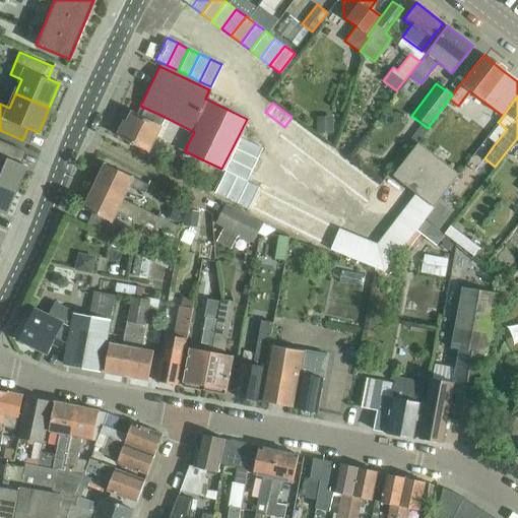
[(124,121),(118,133),(120,134),(119,136),(137,145),(148,150),(150,145),(160,125),(165,117),(140,106),(137,114),(131,112),(126,122),(124,121)]
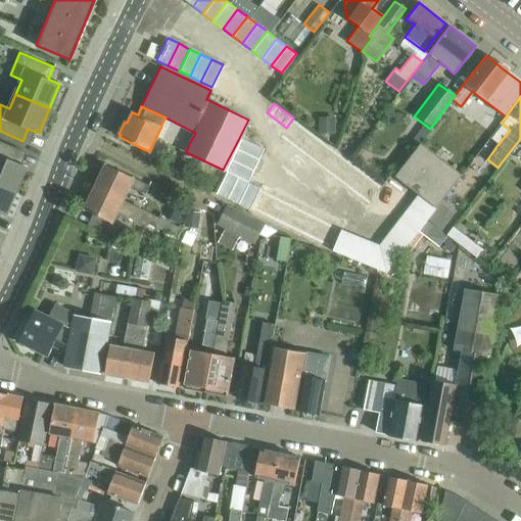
[(286,128),(279,137),(288,145),(303,126),(293,117),(286,128)]
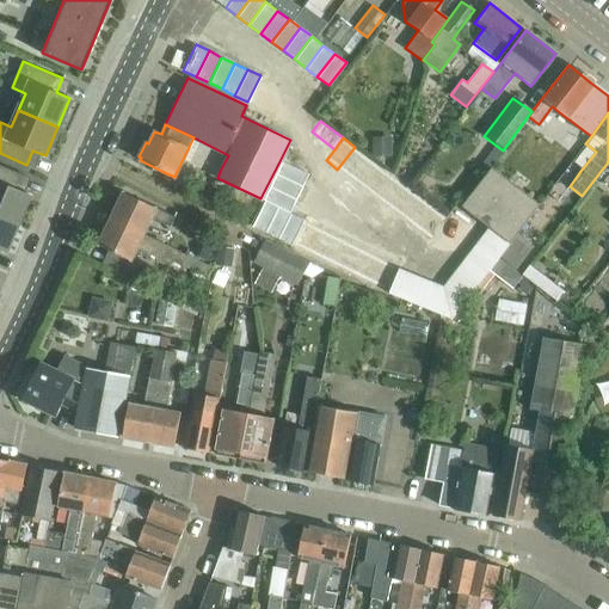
[(355,147),(337,170),(349,178),(365,155),(355,147)]
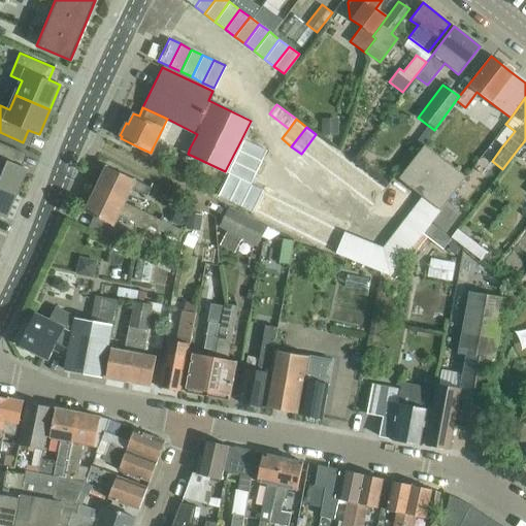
[(316,134),(301,154),(310,161),(326,141),(316,134)]
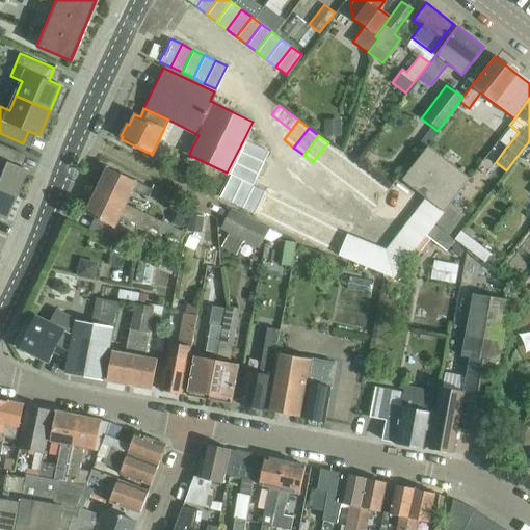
[(245,139),(240,151),(262,162),(268,151),(245,139)]
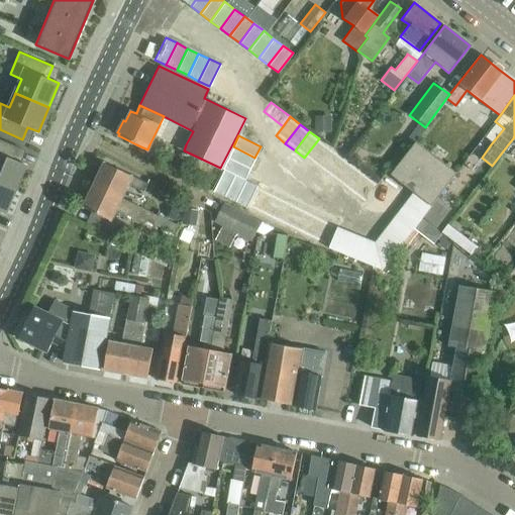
[(0,182),(14,188),(24,164),(13,159),(18,146),(0,138),(0,182)]
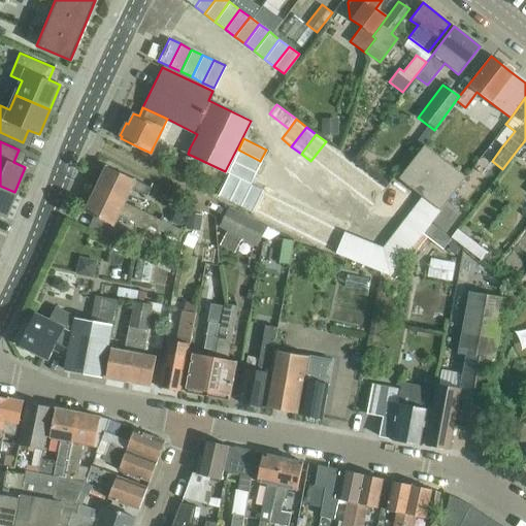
[(326,141),(310,161),(321,168),(336,149),(326,141)]
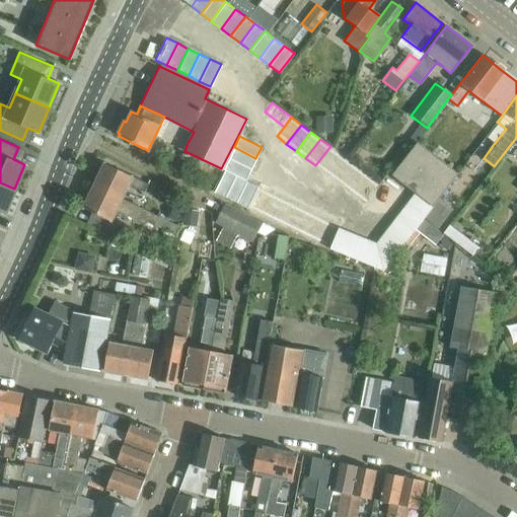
[(433,205),(439,198),(450,183),(458,171),(417,140),(391,173),(416,192),(433,205)]
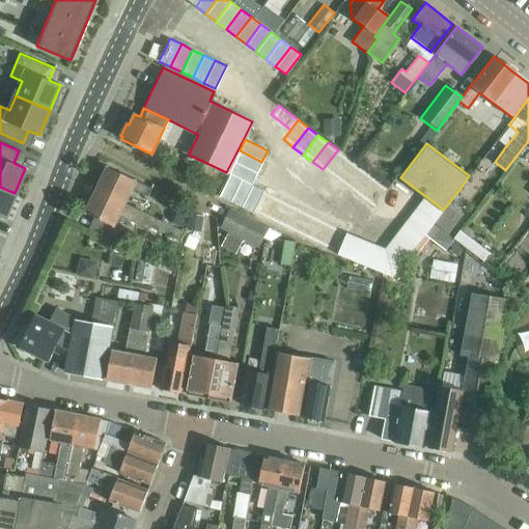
[(338,149),(323,169),(333,177),(347,158),(338,149)]
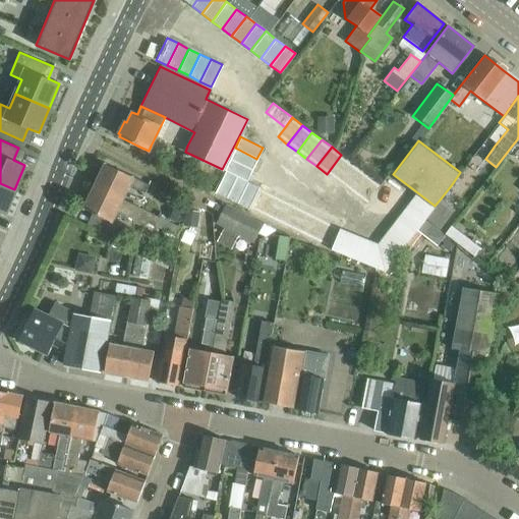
[(235,148),(230,159),(251,170),(256,159),(235,148)]
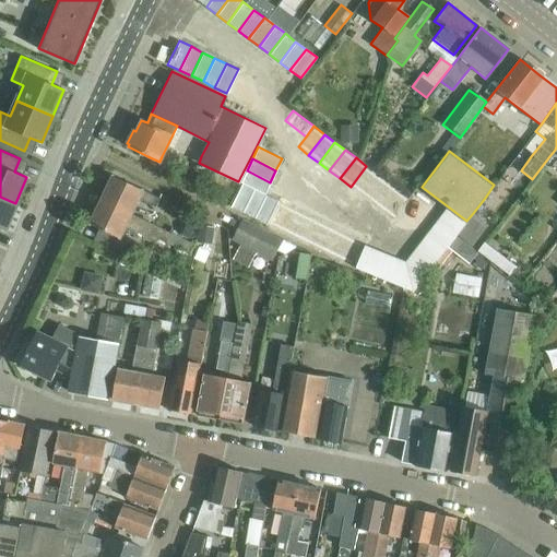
[(366,166),(351,187),(360,194),(377,174),(366,166)]
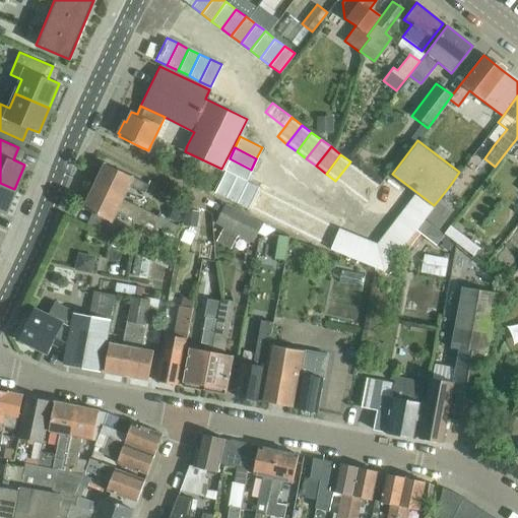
[(230,158),(223,170),(225,170),(246,180),(251,170),(230,158)]
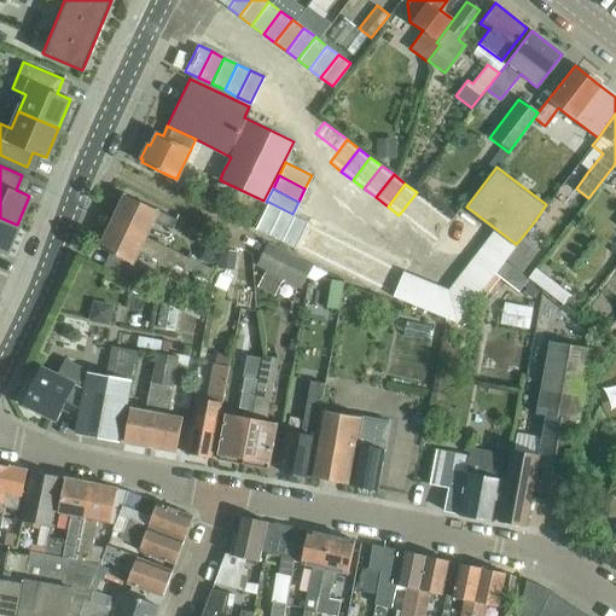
[(417,192),(399,215),(411,224),(428,201),(417,192)]
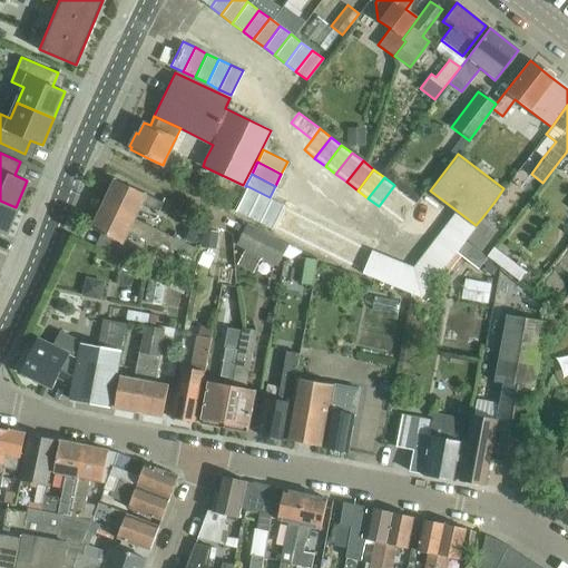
[(115,178),(103,202),(134,218),(142,202),(157,209),(162,202),(115,178)]
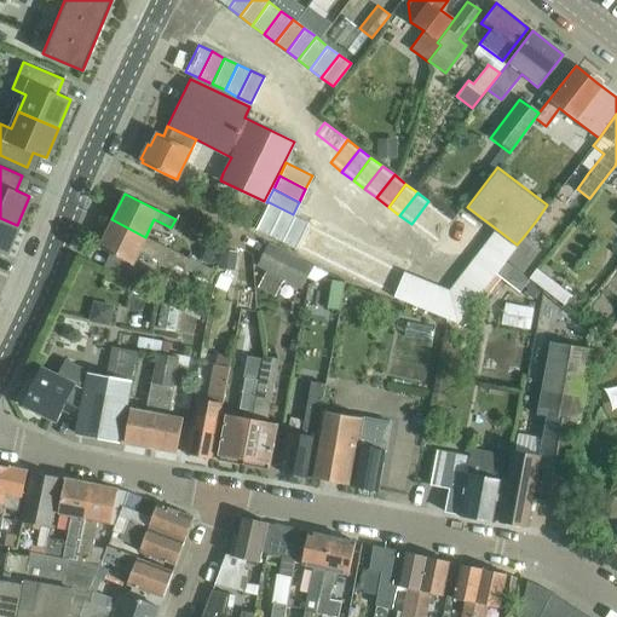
[(428,201),(411,224),(422,232),(440,209),(428,201)]
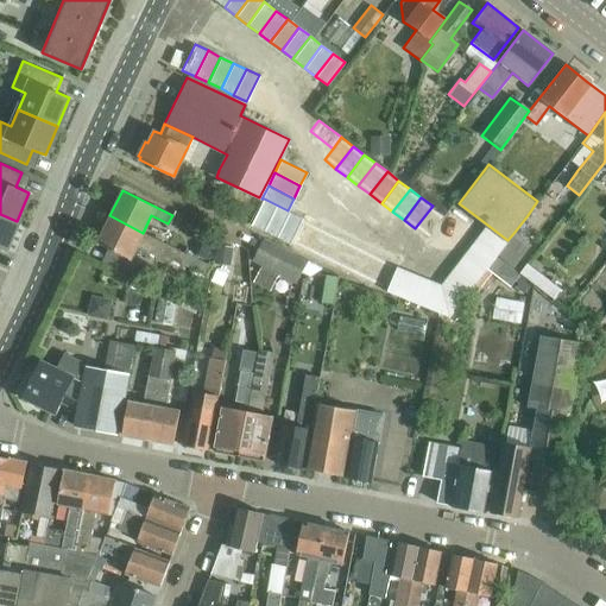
[(264,199),(251,225),(289,244),(302,218),(288,210),(264,199)]
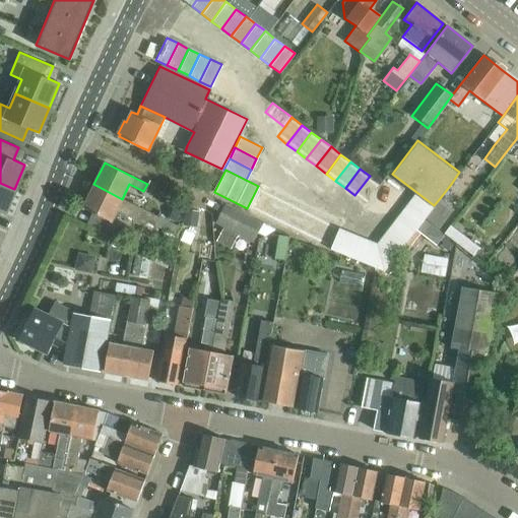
[(370,176),(354,195),(365,203),(379,184),(370,176)]
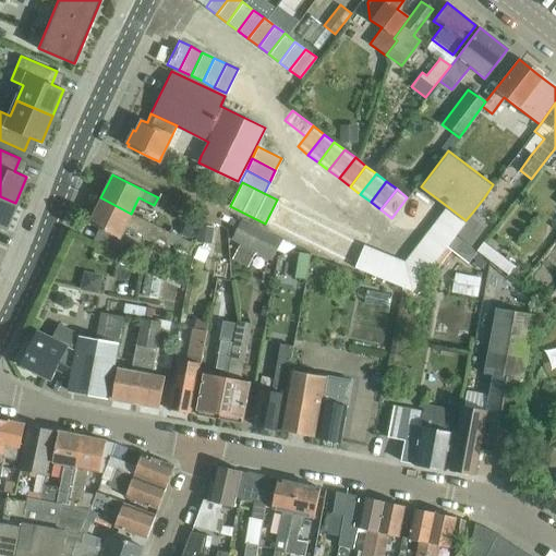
[(15,203),(0,196),(0,228),(4,230),(15,203)]
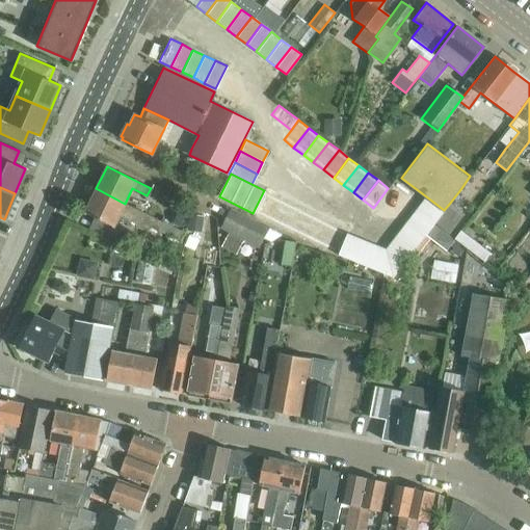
[(138,210),(125,204),(96,188),(84,211),(94,216),(87,229),(114,242),(121,230),(113,226),(118,216),(149,230),(151,224),(184,242),(187,234),(138,210)]
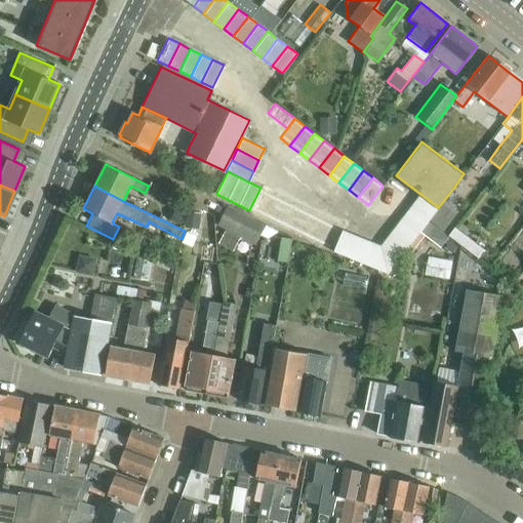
[(260,188),(249,210),(260,215),(272,194),(260,188)]
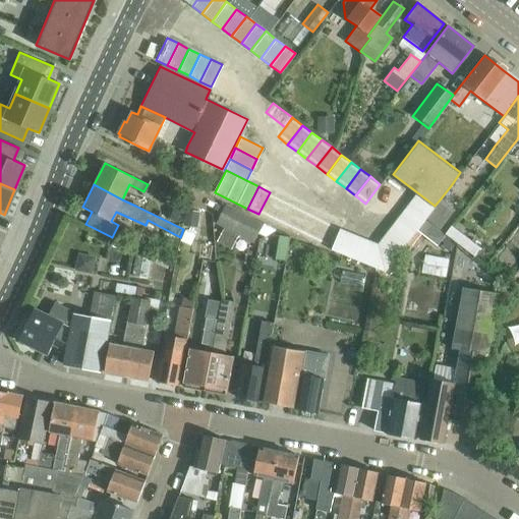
[(270,192),(258,214),(270,219),(281,197),(270,192)]
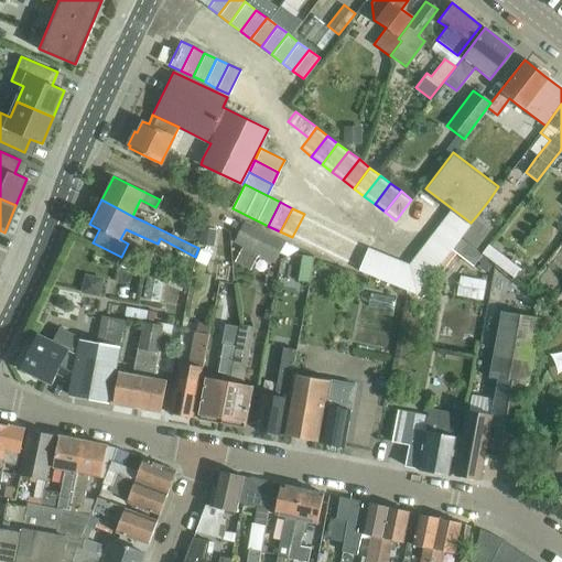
[(452,208),(445,218),(464,233),(471,223),(452,208)]
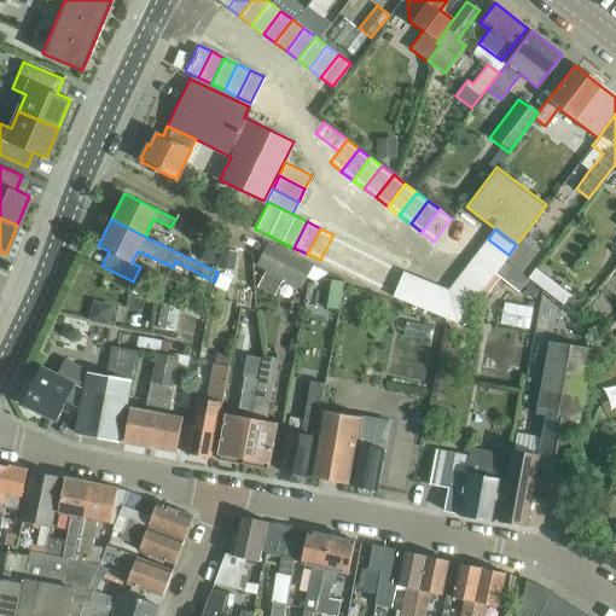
[(333,234),(320,260),(333,267),(346,240),(333,234)]
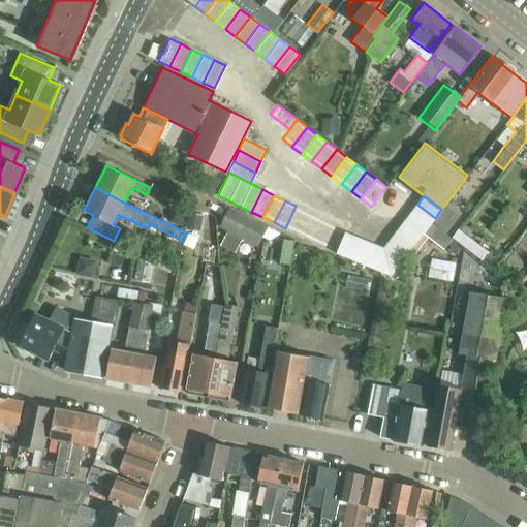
[(441,209),(435,218),(431,223),(445,234),(462,212),(447,202),(441,209)]
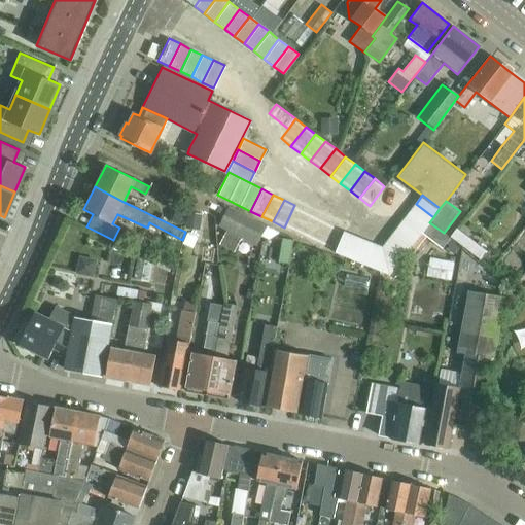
[(416,204),(409,212),(426,225),(429,222),(433,217),(416,204)]
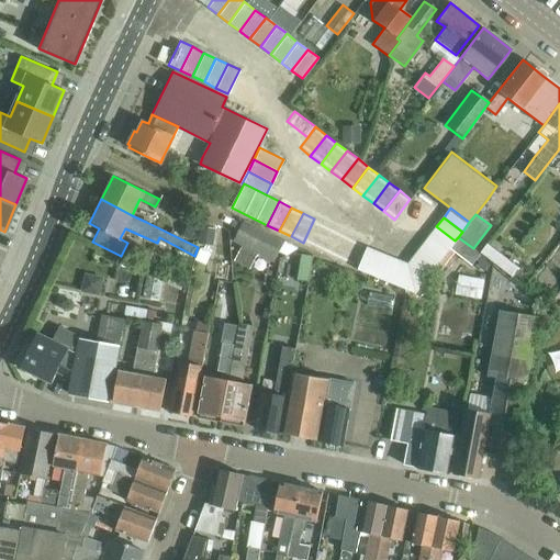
[(314,219),(303,243),(314,248),(326,224),(314,219)]
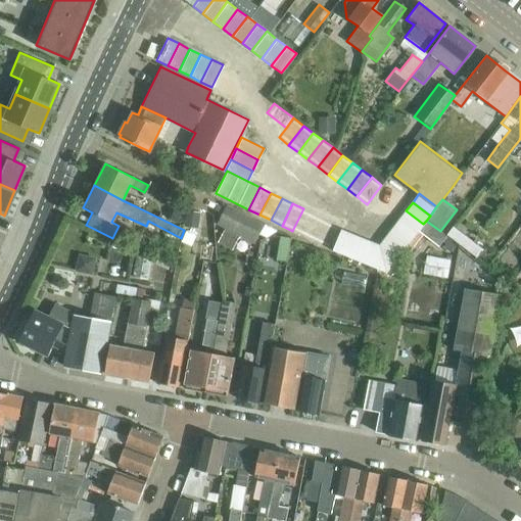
[(265,238),(275,230),(226,204),(216,223),(253,243),(258,234),(265,238)]
